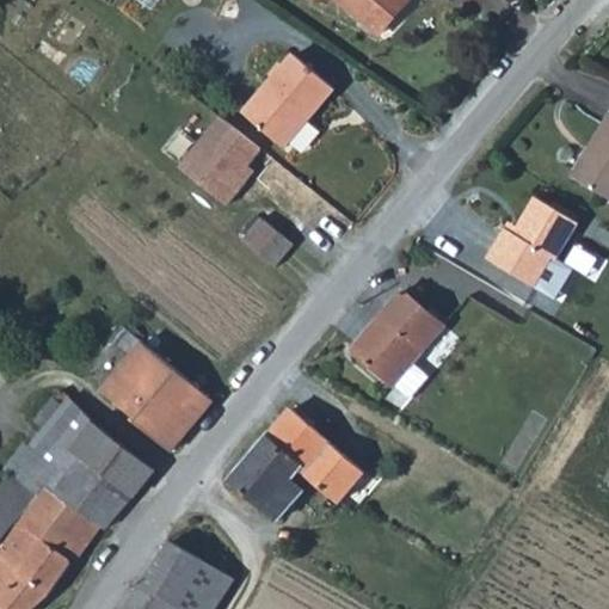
[(314,0),(314,1),(326,0),(344,0),(345,6),(382,37),(412,0),(314,0)]
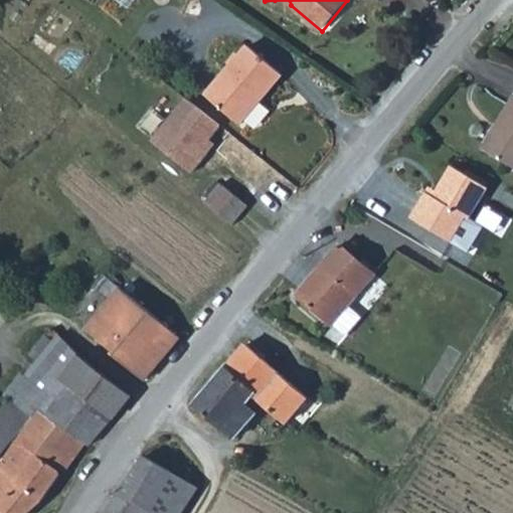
[(206,92),(239,122),(286,71),(253,41),(206,92)]
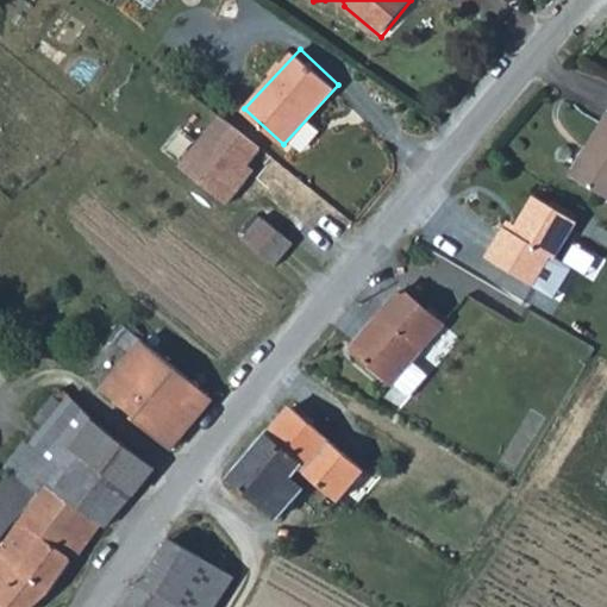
[(217,113),(177,167),(227,205),(254,170),(249,166),(262,148),(217,113)]
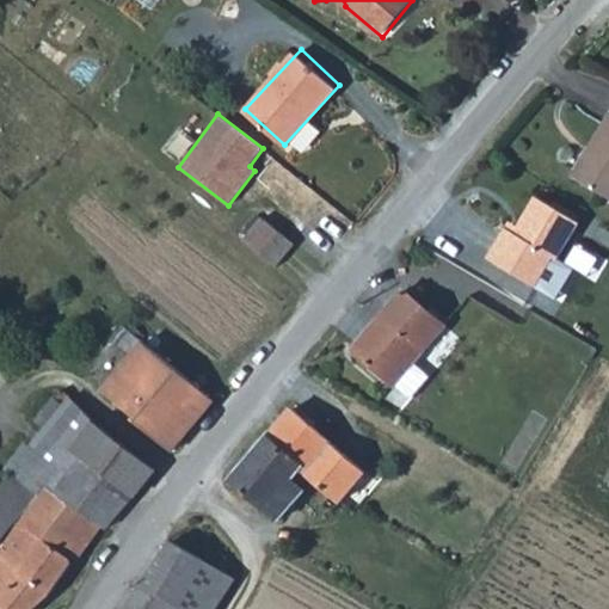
[(608,114),(572,176),(608,196),(608,114)]
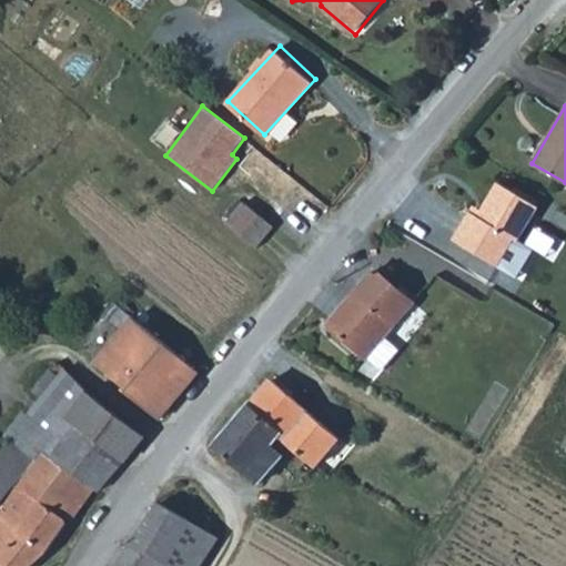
[(537,206),(497,182),(477,215),(470,211),(453,240),(497,265),(513,239),(517,241),(537,206)]
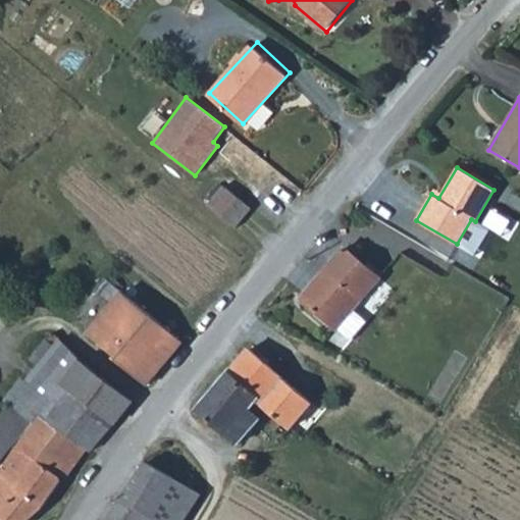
[(220,188),(204,207),(231,229),(248,210),(220,188)]
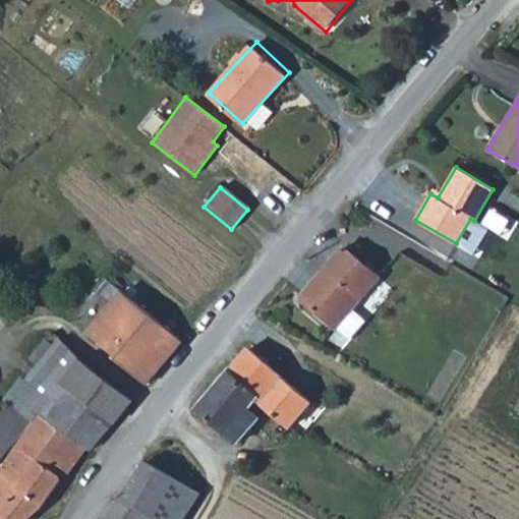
[(359,269),(340,251),(296,301),(332,333),(347,314),(379,279),(363,267),(359,269)]
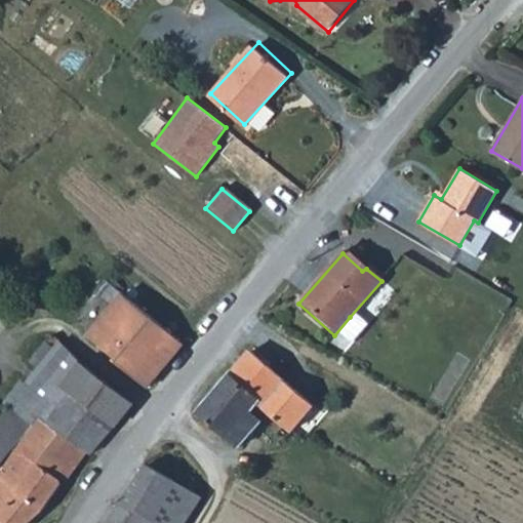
[(125,344),(157,369),(178,344),(120,294),(85,335),(113,359),(125,344)]
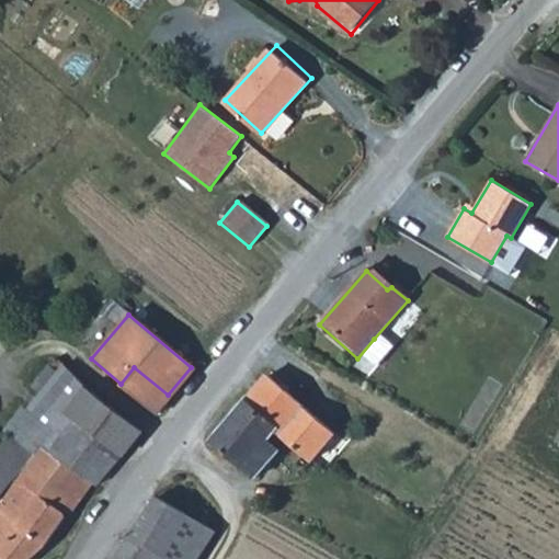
[(388,352),(374,339),(357,358),(371,371),(388,352)]
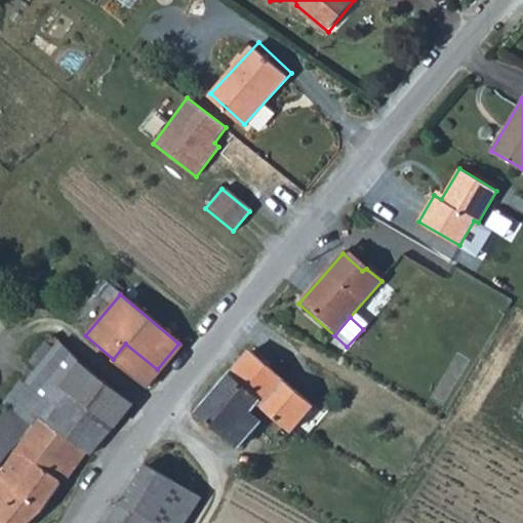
[(25,373),(28,376),(59,340),(52,332),(19,369),(25,373)]
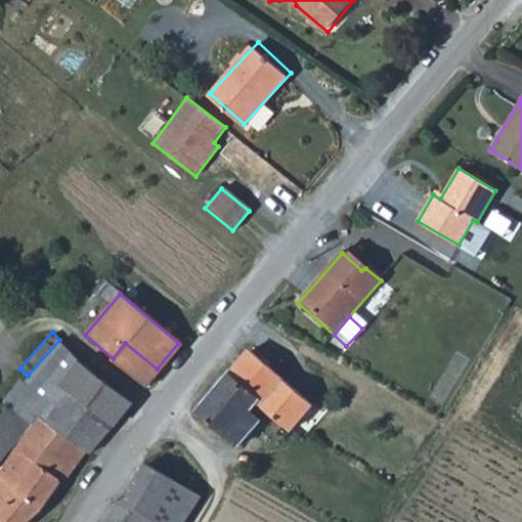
[(86,453),(88,454),(111,426),(56,386),(80,362),(59,340),(28,376),(25,373),(18,381),(46,401),(36,416),(86,453)]
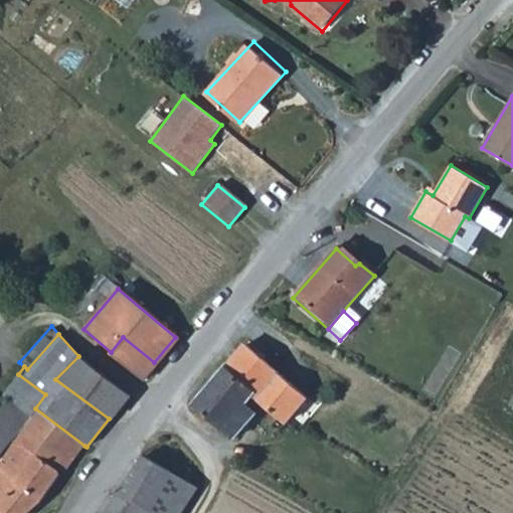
[(253,399),(276,373),(242,344),(221,367),(249,392),(248,394),(253,399)]
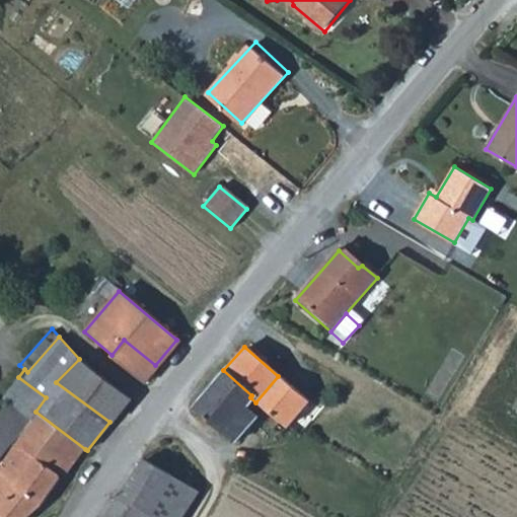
[(79,359),(56,382),(109,422),(130,398),(79,359)]
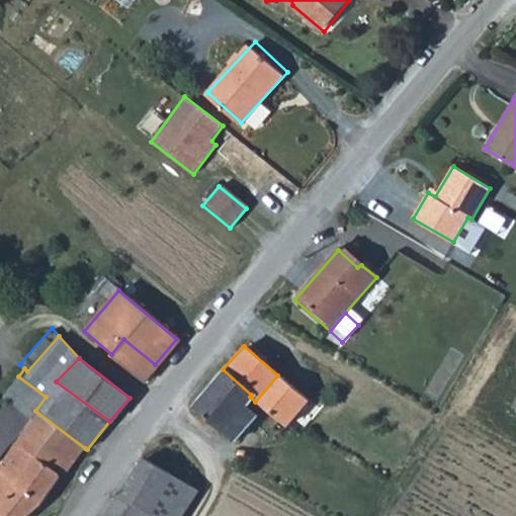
[(251,395),(223,369),(191,405),(230,438),(252,414),(244,405),(250,397),(251,395)]
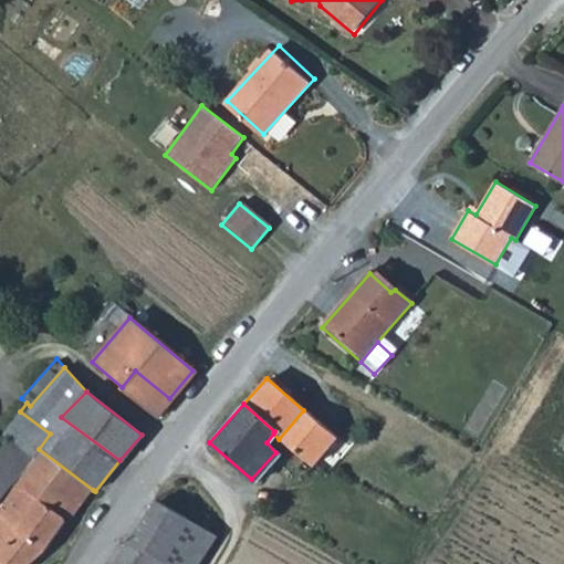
[(333,437),(303,410),(279,439),(310,465),(333,437)]
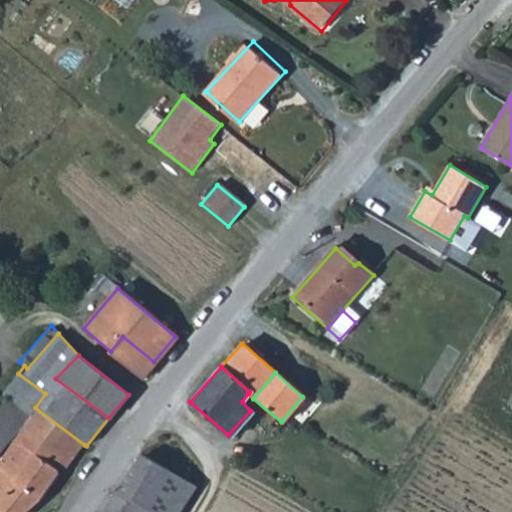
[(0,452),(6,446),(21,427),(35,408),(45,394),(18,373),(3,394),(8,399),(0,409),(0,452)]
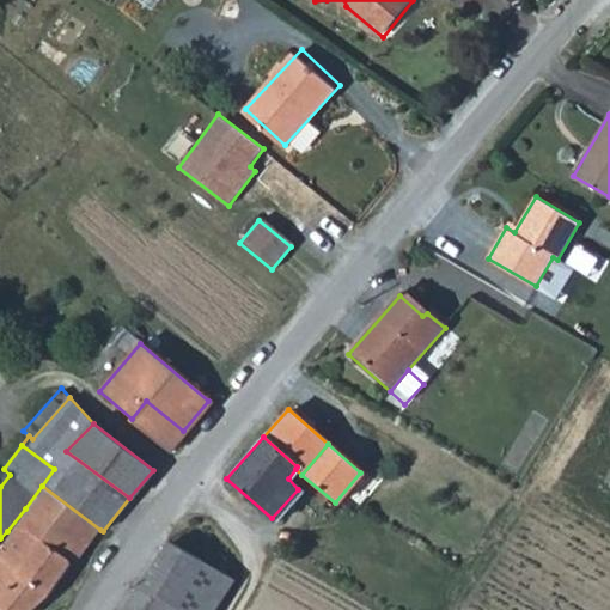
[(0,555),(16,568),(41,542),(69,563),(71,565),(101,530),(42,486),(25,508),(7,531),(0,538),(0,555)]
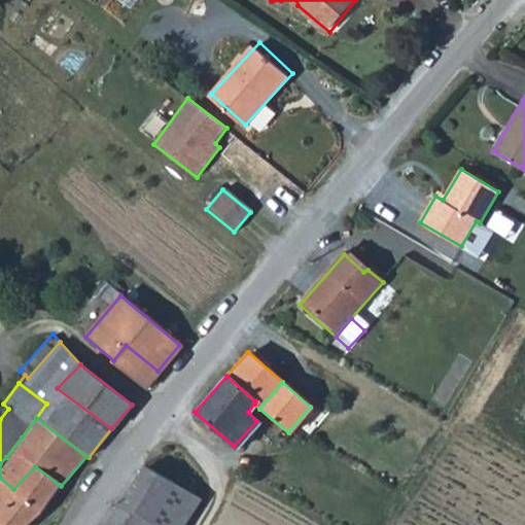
[(180,524),(198,499),(142,463),(117,502),(154,524),(180,524)]
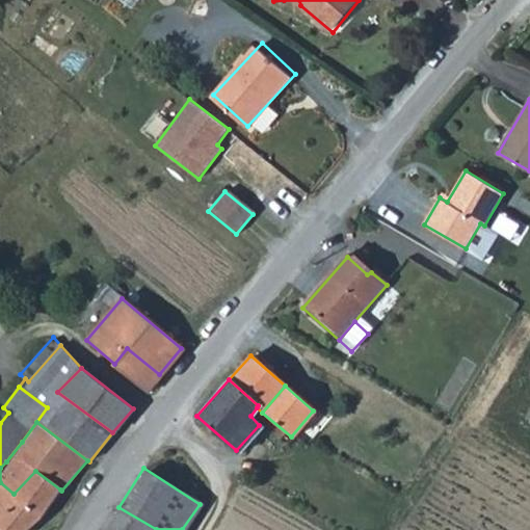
[(14,494),(0,482),(0,529),(23,529),(41,514),(60,489),(35,471),(14,494)]
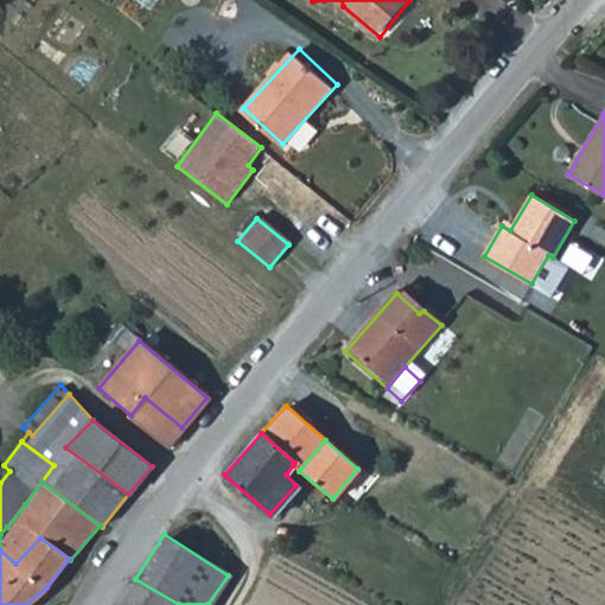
[(178,604),(135,579),(118,604),(178,604)]
